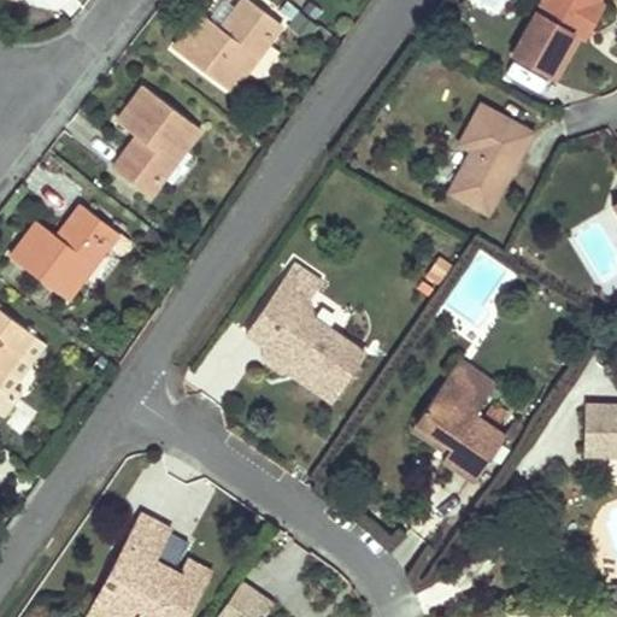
[(218,25),(201,13),(188,30),(174,50),(231,90),(281,23),(250,0),(246,0),(223,30),(218,25)]
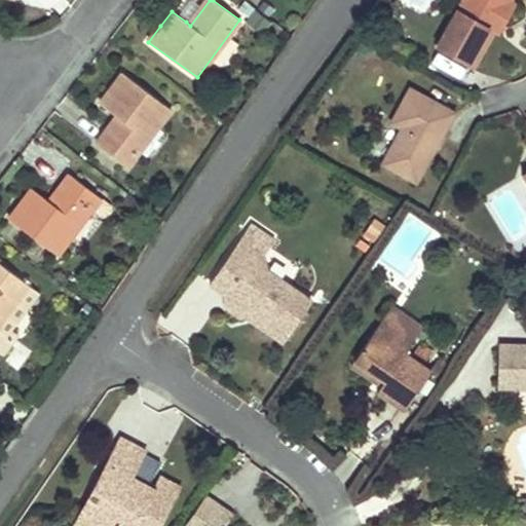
[(202,0),(186,22),(190,26),(210,0),(202,0)]
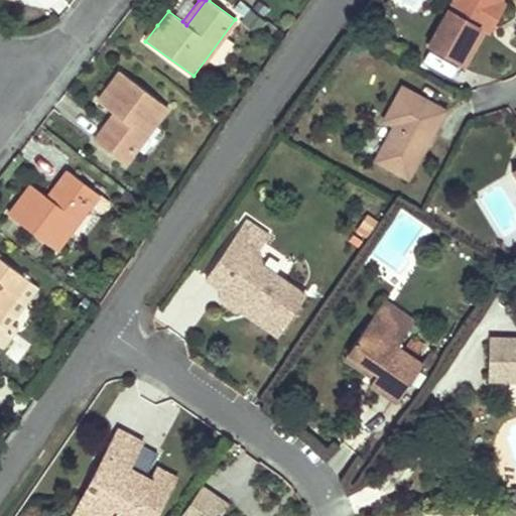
[(501,0),(453,0),(428,46),(467,67),(482,37),(486,28),(491,20),(496,23),(507,3),(502,0),(501,0)]
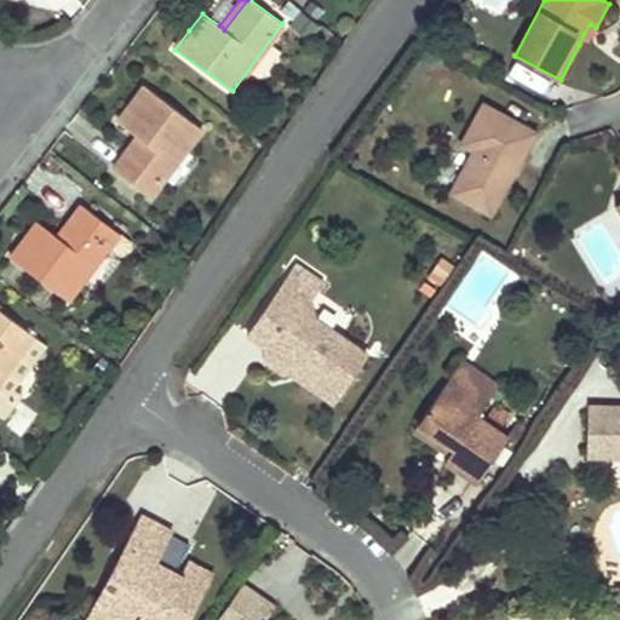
[(596,28),(590,24),(584,34),(590,38),(596,28)]
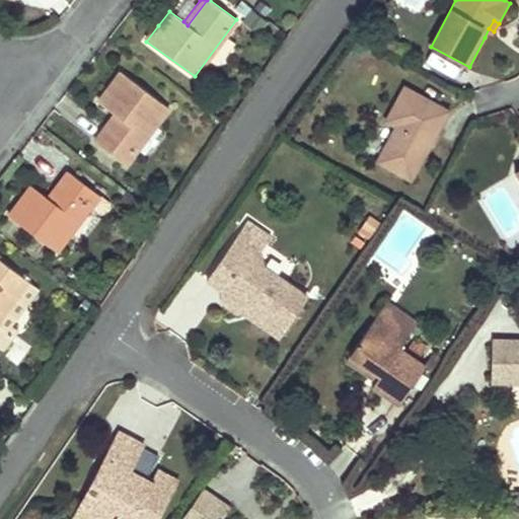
[(396,43),(391,52),(401,58),(406,48),(396,43)]
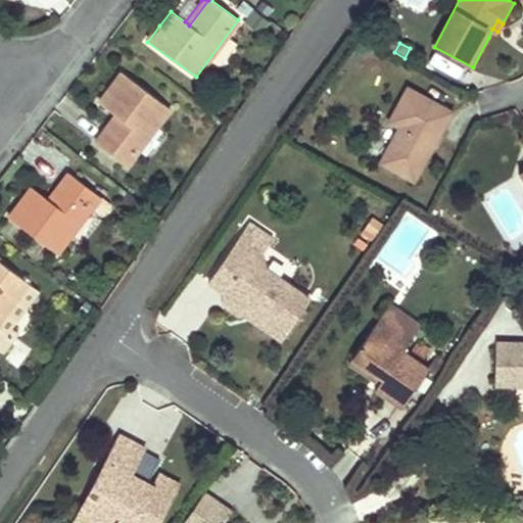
[(171,109),(123,73),(112,86),(100,103),(112,113),(119,117),(99,144),(127,165),(171,109)]
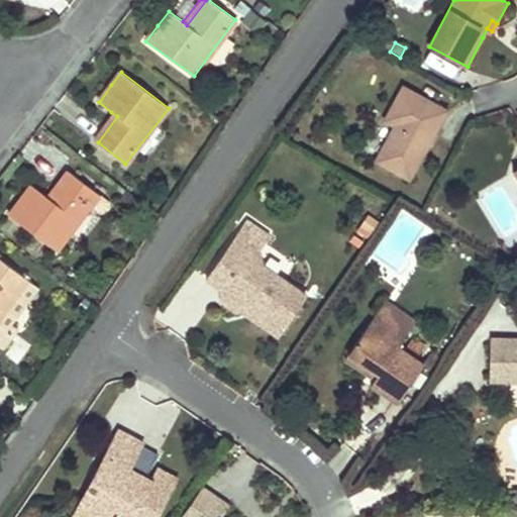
[(430,102),(403,87),(386,119),(395,124),(377,159),(410,177),(445,111),(430,102)]
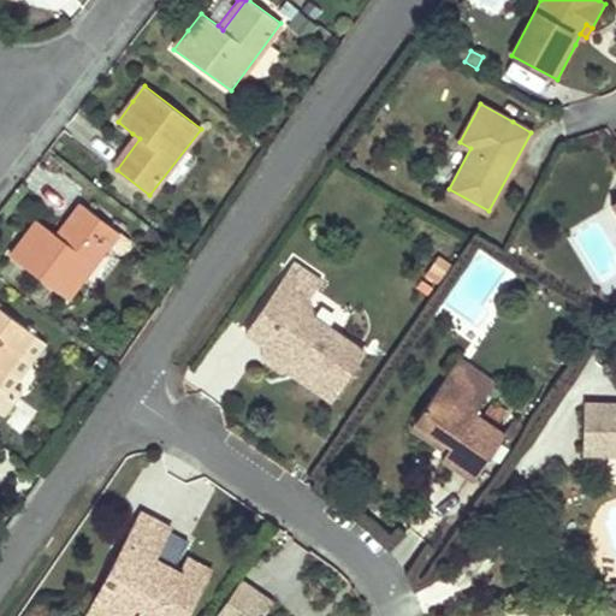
[(132,134),(110,165),(117,170),(140,138),(132,134)]
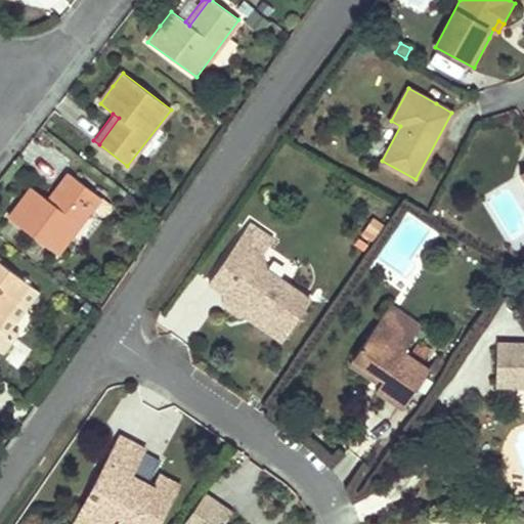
[(68,171),(46,199),(50,203),(72,175),(68,171)]
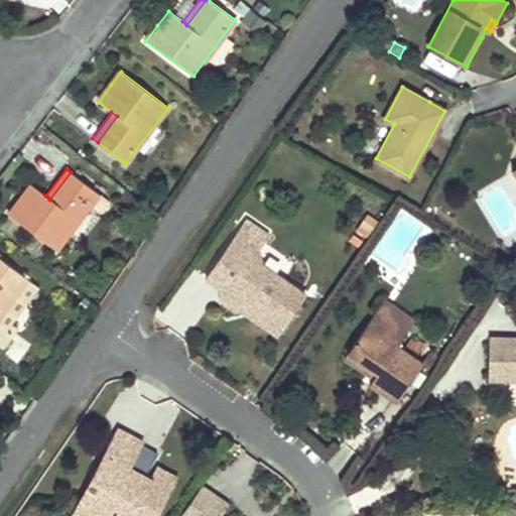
[(45,196),(31,185),(21,199),(8,215),(55,250),(89,206),(100,214),(108,213),(111,209),(111,202),(71,172),(49,200),(45,196)]
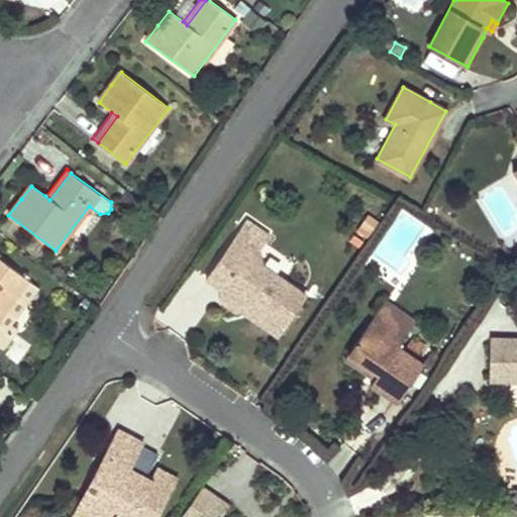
[(251,217),(211,278),(224,287),(243,301),(251,301),(259,306),(253,314),(283,335),(311,295),(266,265),(264,250),(253,243),(266,227),(251,217)]
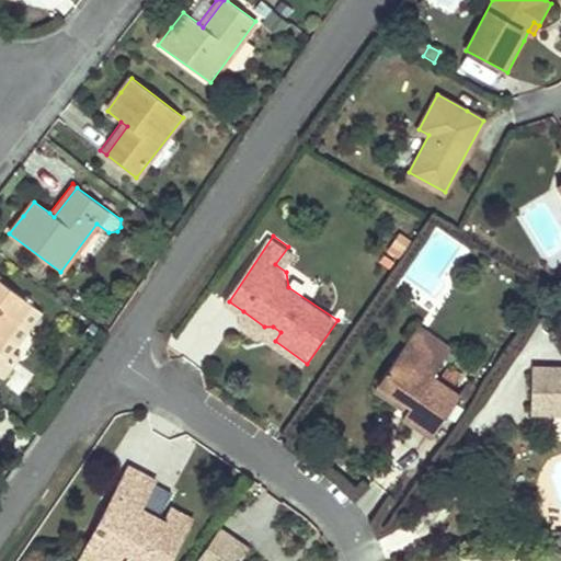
[(299,253),(288,247),(275,264),(286,272),(299,253)]
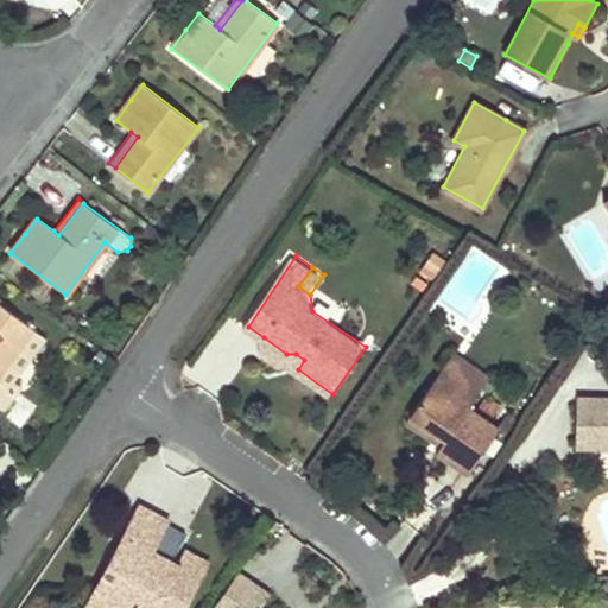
[(40,335),(0,305),(0,407),(7,413),(25,390),(17,384),(8,378),(40,335)]
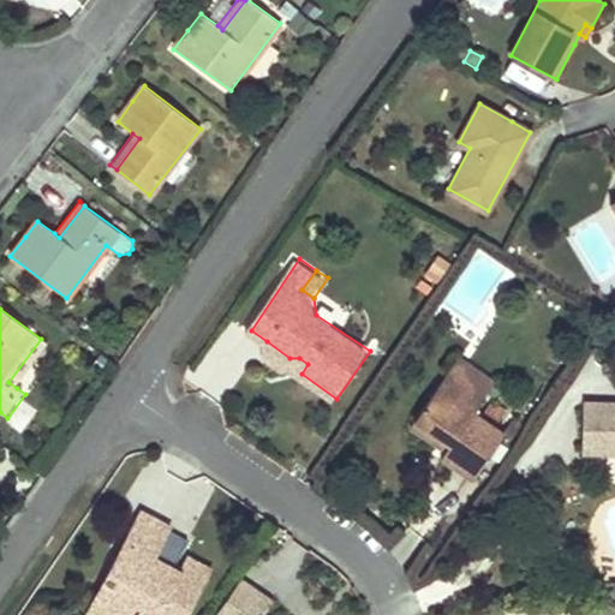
[(17,388),(49,345),(41,339),(9,382),(17,388)]
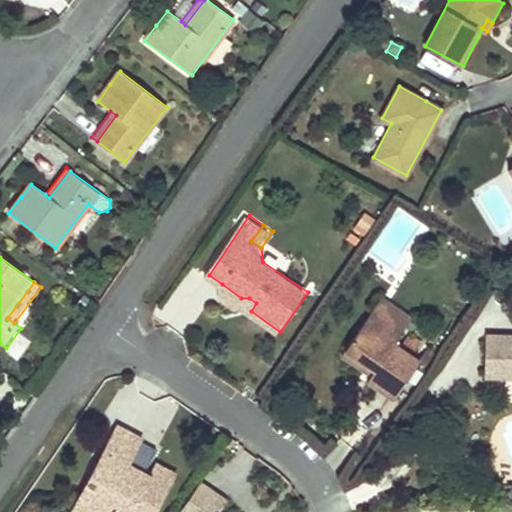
[(241,298),(222,284),(223,301),(234,309),(243,306),(251,311),(256,303),(249,298),(241,298)]
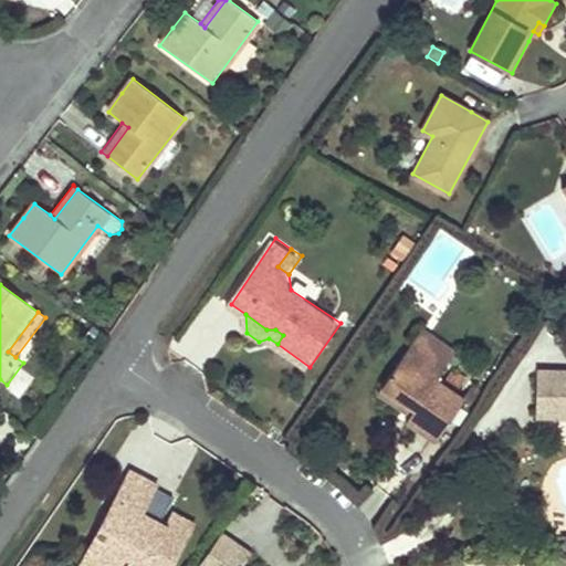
[(465,399),(439,379),(457,355),(427,333),(391,380),(422,404),(416,411),(409,421),(422,431),(435,440),(465,399)]
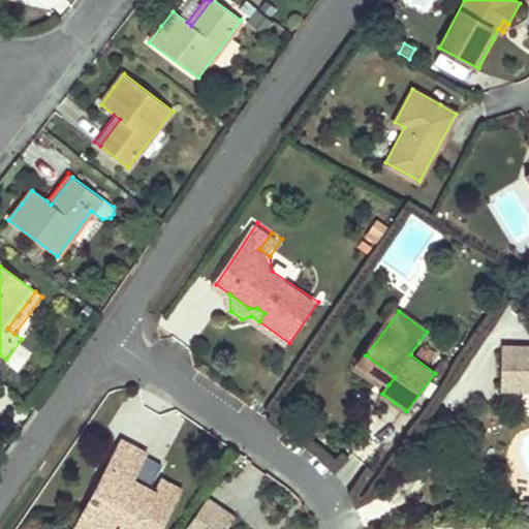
[(528,346),(502,346),(501,392),(528,393),(528,346)]
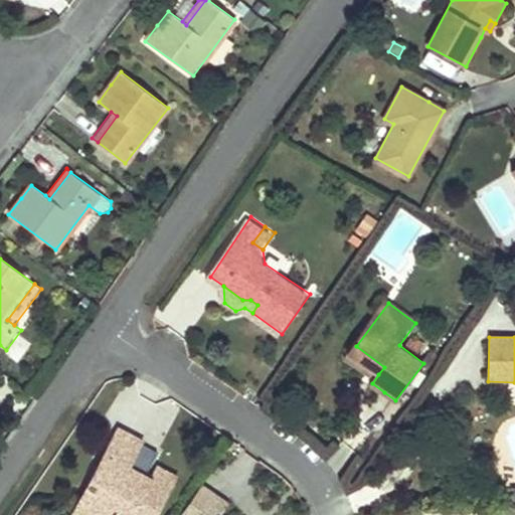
[(356,346),(351,353),(378,374),(384,367),(356,346)]
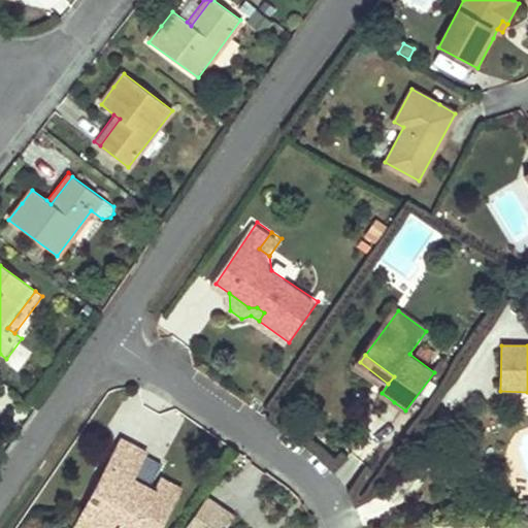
[(138,449),(122,439),(106,468),(110,470),(116,473),(110,483),(105,480),(91,503),(101,508),(94,522),(103,527),(116,527),(120,521),(133,527),(165,527),(185,493),(166,482),(159,495),(136,483),(151,456),(138,449)]
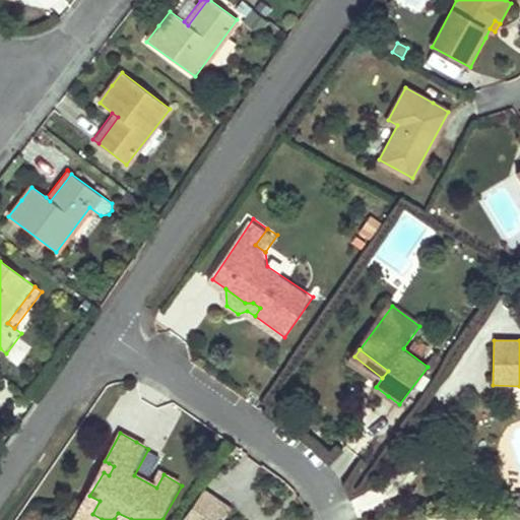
[(114,466),(109,463),(104,472),(109,475),(114,466)]
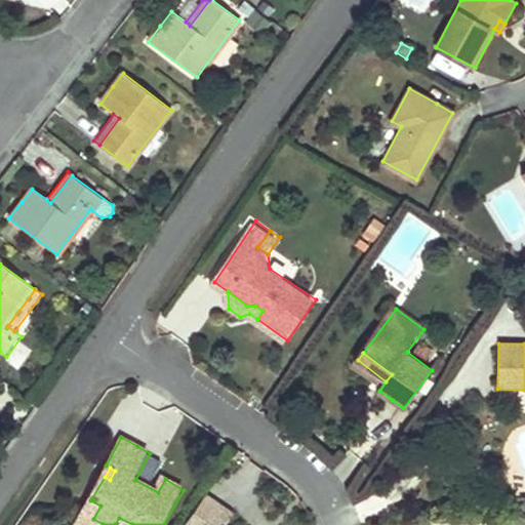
[(236,515),(221,505),(209,496),(188,524),(207,524),(215,513),(230,523),(236,515)]
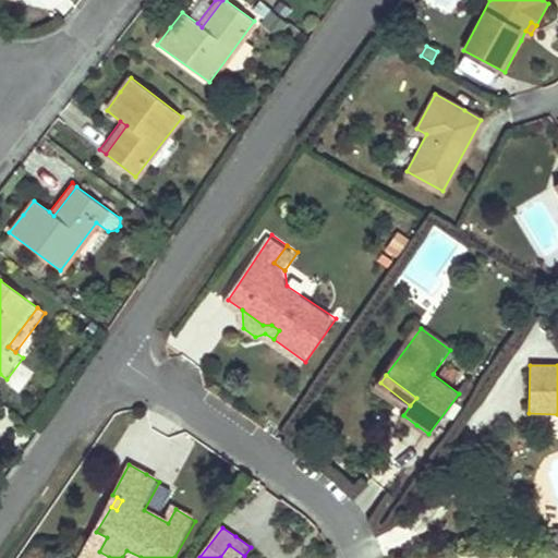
[(107,537),(96,532),(82,557),(109,557),(99,552),(107,537)]
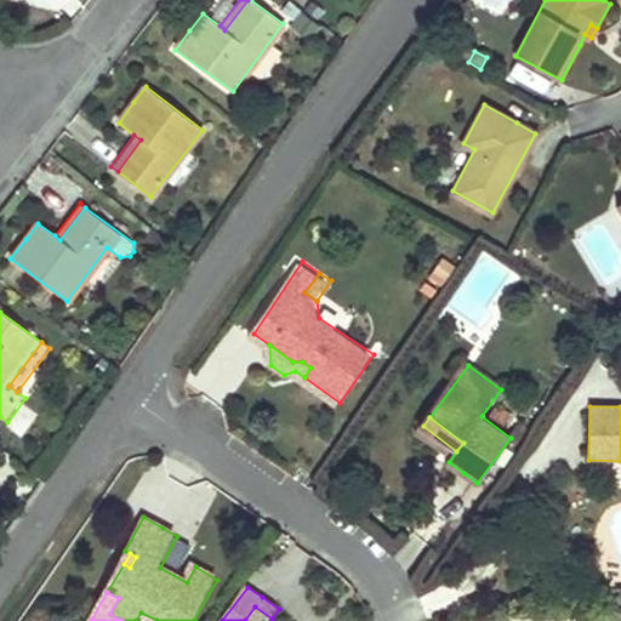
[(271,620),(272,619),(255,607),(245,620),(271,620)]
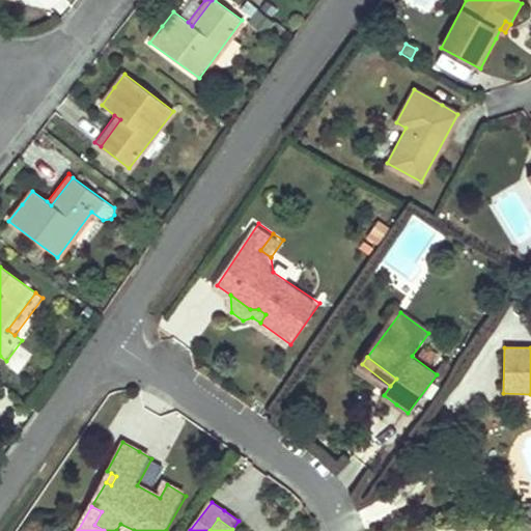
[(530,530),(530,521),(529,522),(515,523),(515,530),(530,530)]
